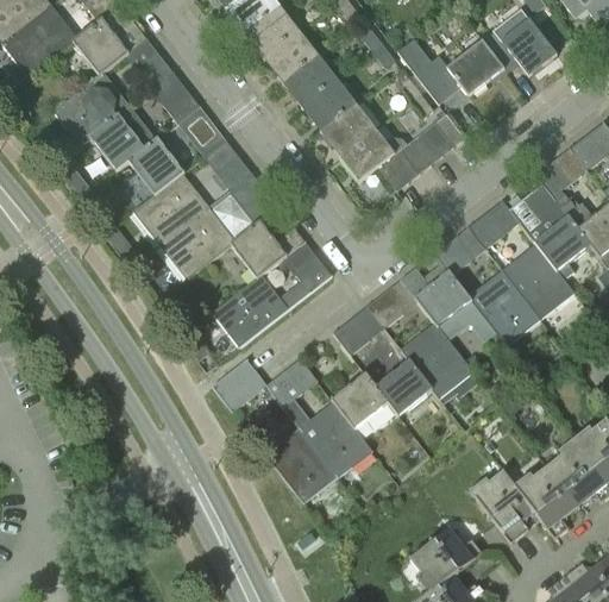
[(0,0),(0,38),(1,41),(44,8),(51,1),(50,0),(0,0)]
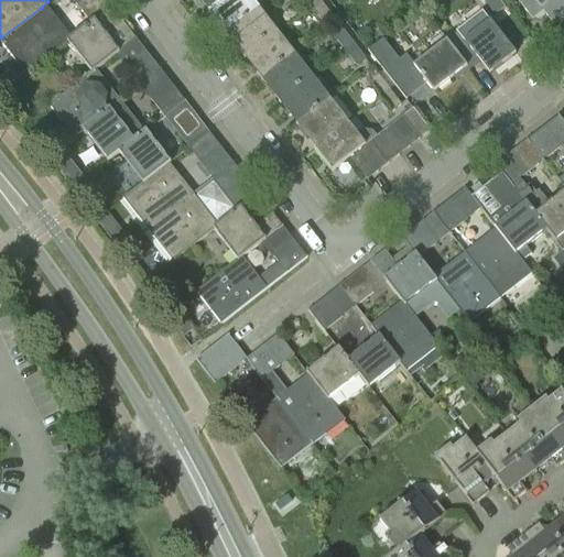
[(76,0),(84,10),(95,2),(102,10),(109,4),(111,2),(110,0),(76,0)]
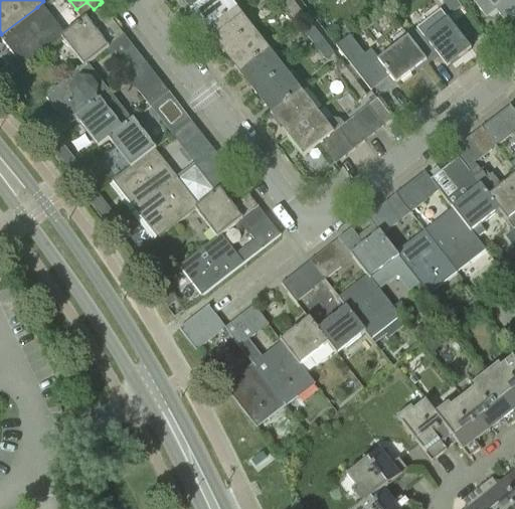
[(236,3),(234,0),(199,0),(190,7),(206,27),(236,3)]
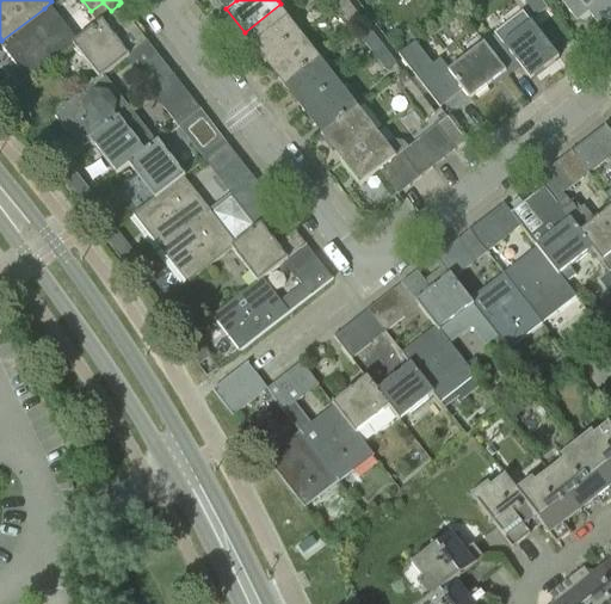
[(335,0),(349,17),(358,10),(351,0),(335,0)]
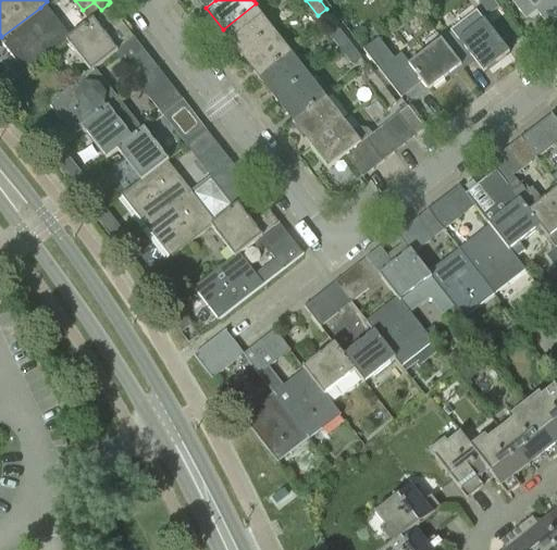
[(480,0),(487,11),(498,3),(496,0),(480,0)]
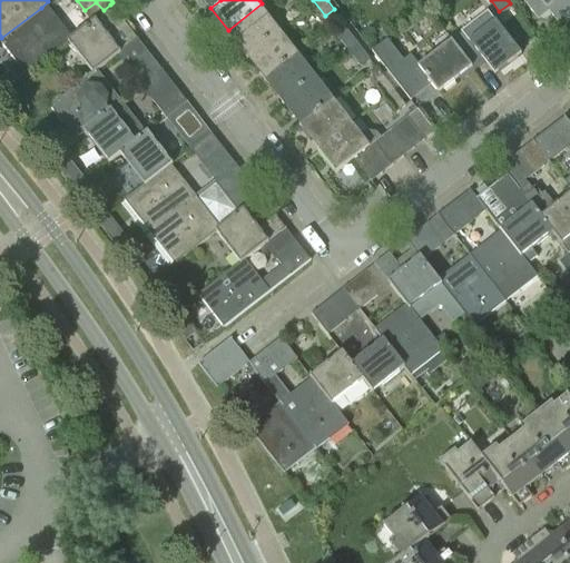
[(526,0),(538,16),(550,7),(558,17),(569,7),(569,0),(526,0)]
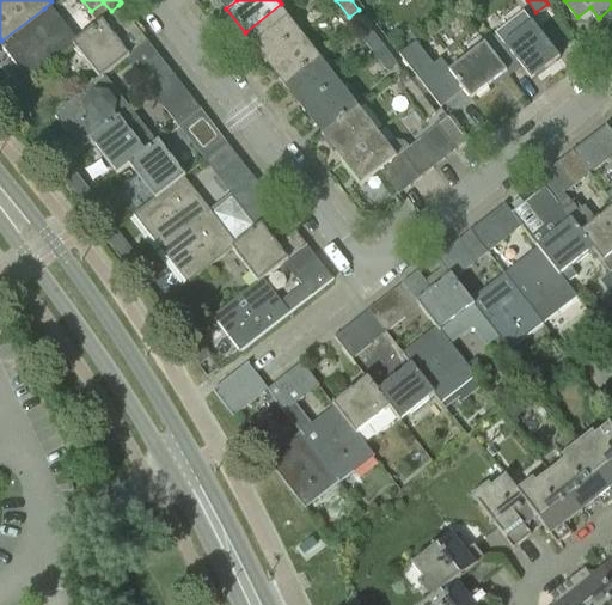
[(29,75),(73,40),(73,38),(78,35),(51,1),(44,8),(1,41),(29,75)]
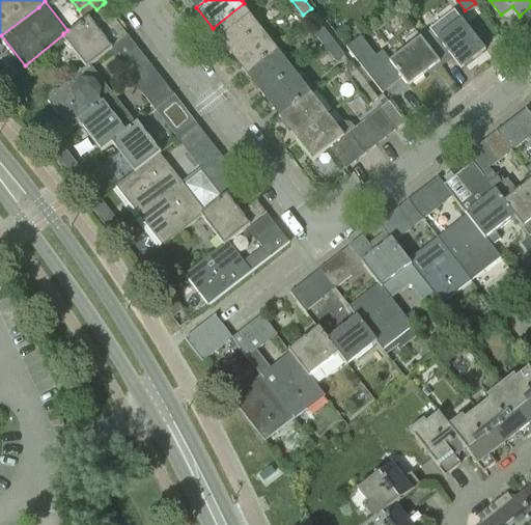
[(79,9),(85,17),(89,14),(89,15),(96,9),(89,2),(79,9)]
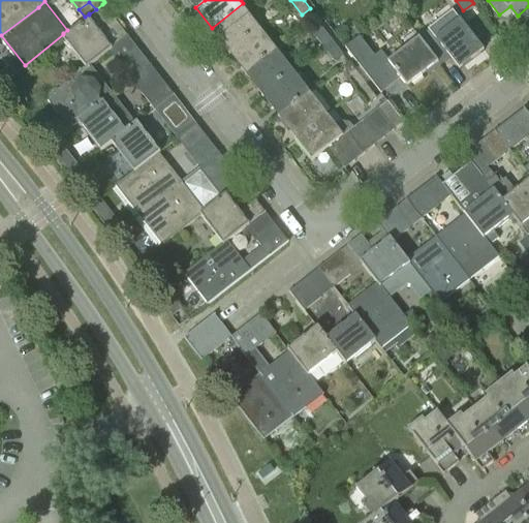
[(227,49),(259,24),(243,3),(212,28),(227,49)]
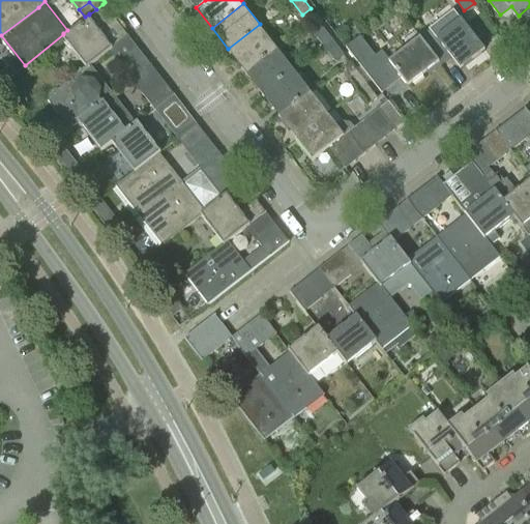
[(102,4),(96,9),(89,15),(89,13),(85,17),(67,31),(67,30),(63,33),(63,34),(86,63),(90,60),(90,61),(109,47),(112,44),(127,31),(116,17),(113,19),(102,4)]
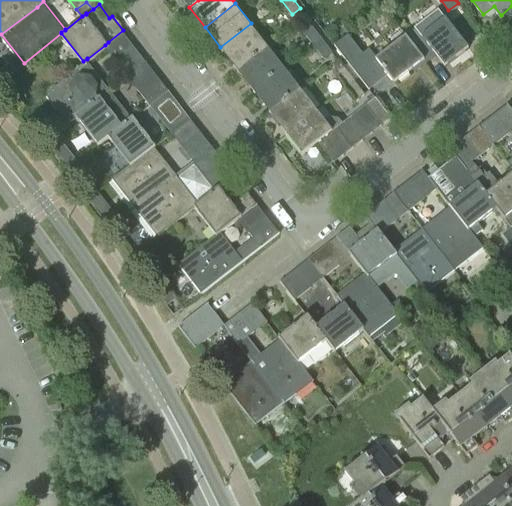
[(404,33),(425,60),(436,52),(444,63),(468,44),(445,14),(427,28),(421,20),(404,33)]
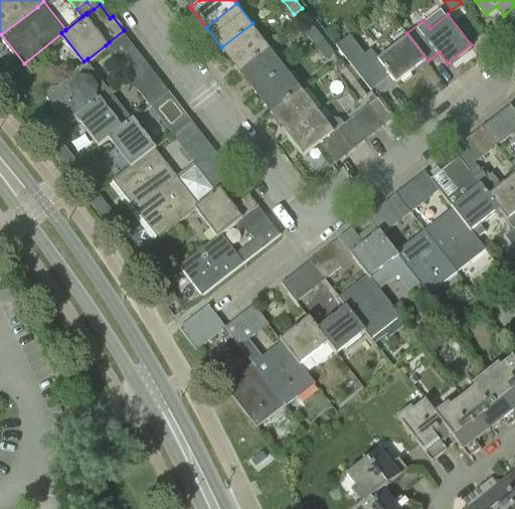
[(324,35),(314,22),(305,29),(315,42),(324,35)]
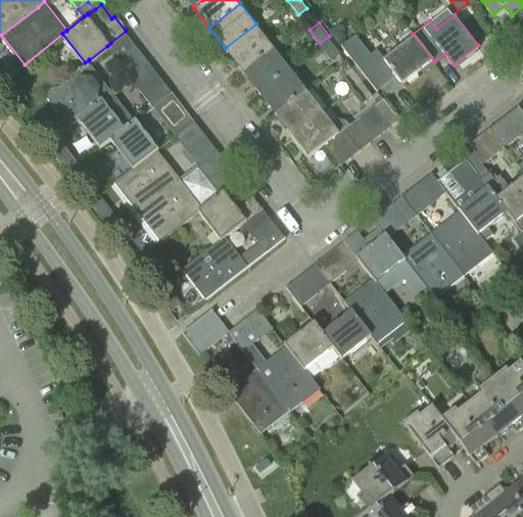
[(273,45),(256,24),(225,48),(241,68),(273,45)]
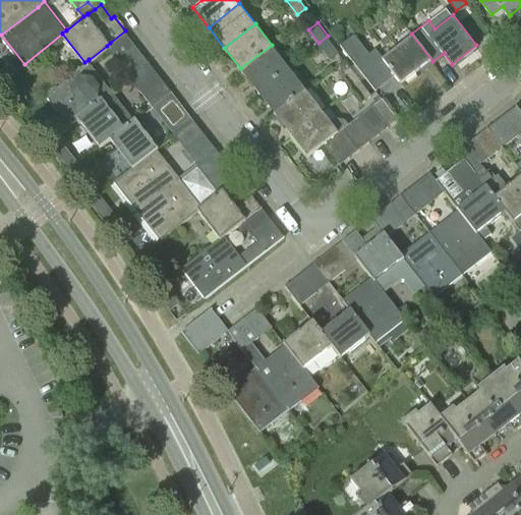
[(149,60),(125,31),(110,43),(107,46),(129,75),(149,60)]
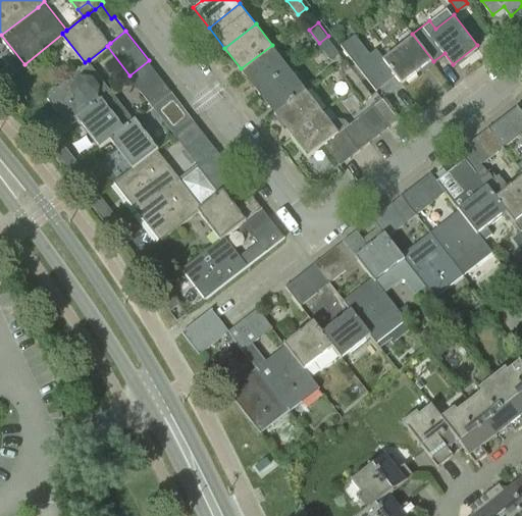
[(423,69),(433,61),(412,34),(388,52),(382,43),(366,56),(382,78),(393,69),(402,81),(420,66),(423,69)]
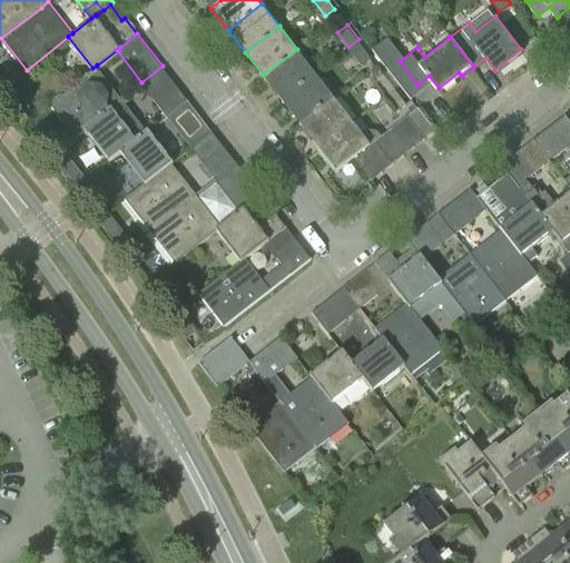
[(371,55),(359,39),(349,47),(361,62),(371,55)]
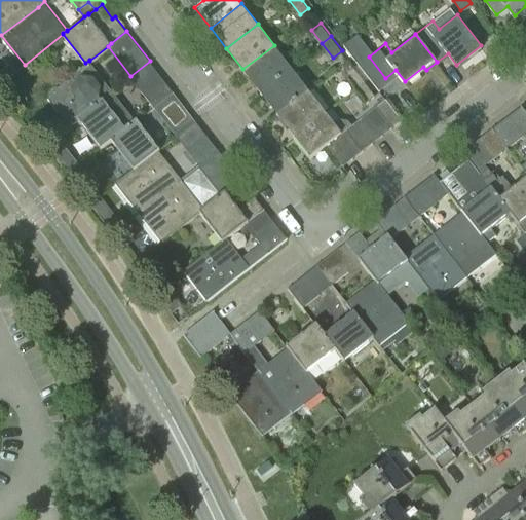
[(260,91),(292,67),(274,45),(242,69),(260,91)]
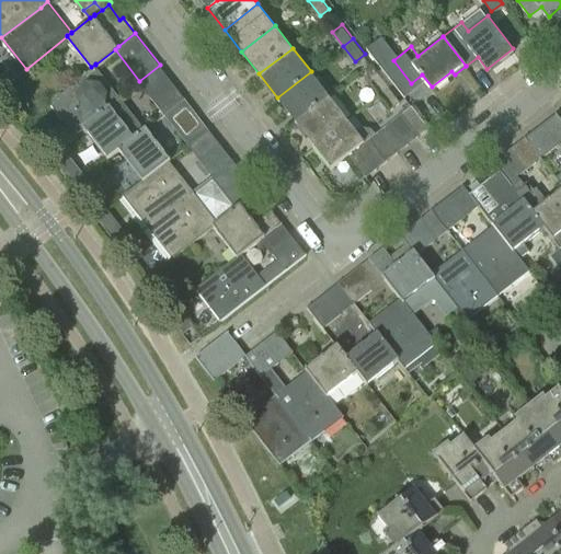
[(121,95),(95,65),(95,64),(91,67),(49,100),(75,131),(82,125),(110,103),(121,95)]
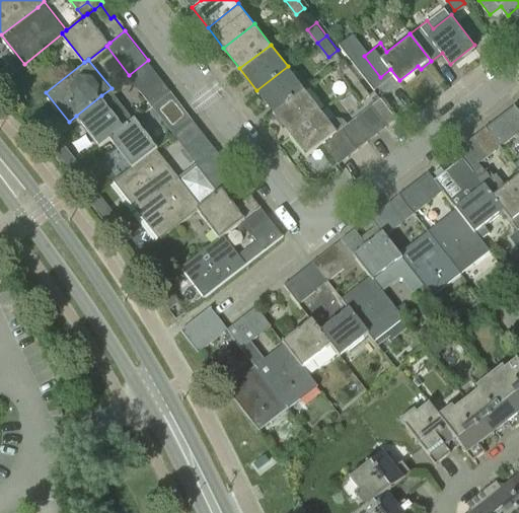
[(358,76),(348,64),(340,71),(350,83),(358,76)]
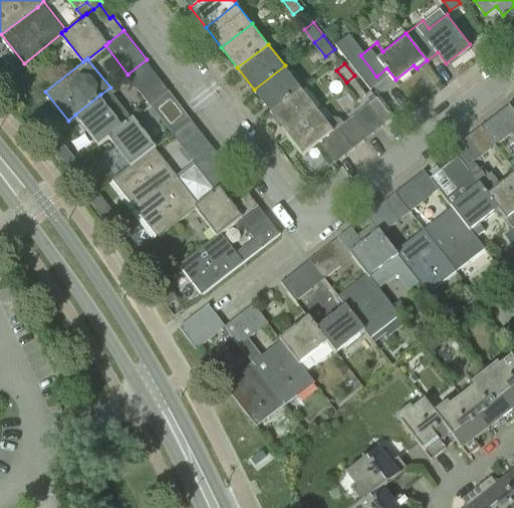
[(300,85),(285,65),(254,89),(270,109),(300,85)]
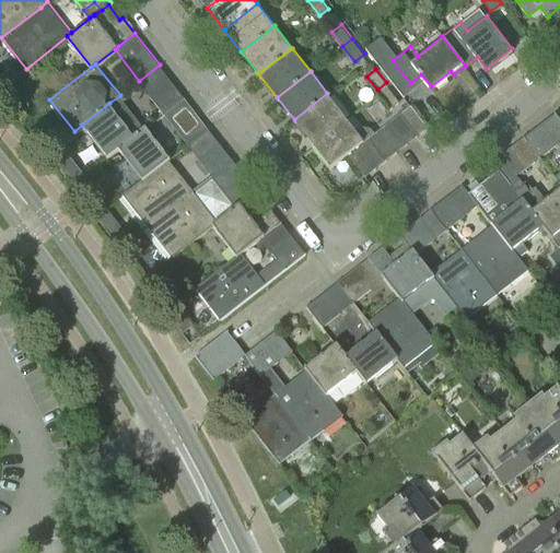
[(174,103),(184,95),(170,77),(149,93),(156,104),(167,95),(174,103)]
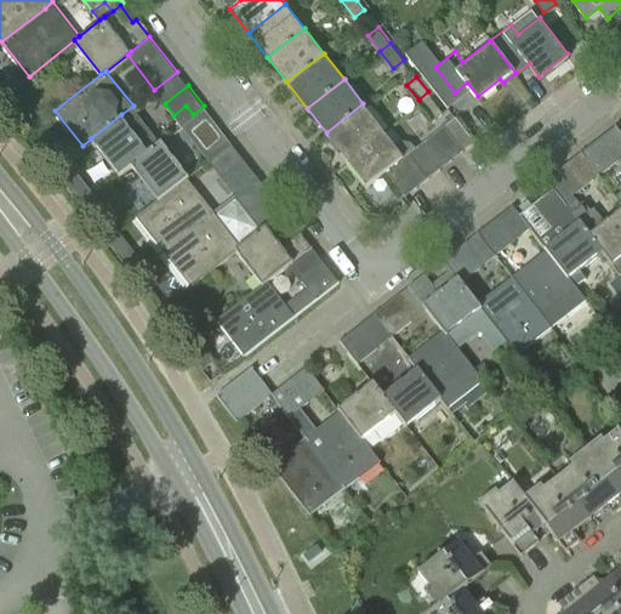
[(428,91),(419,100),(432,118),(442,109),(428,91)]
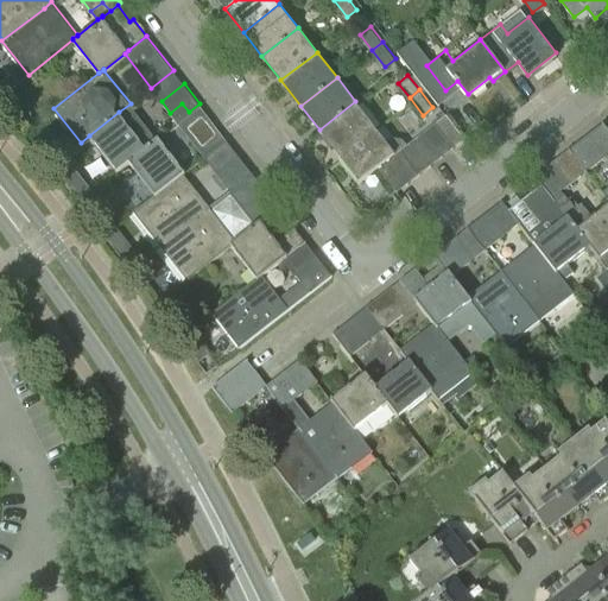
[(337,153),(374,125),(355,101),(320,130),(337,153)]
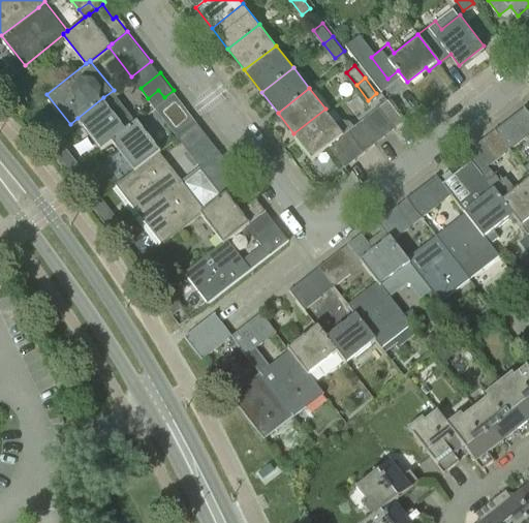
[(78,118),(101,147),(126,127),(126,126),(135,119),(114,90),(103,97),(78,118)]
